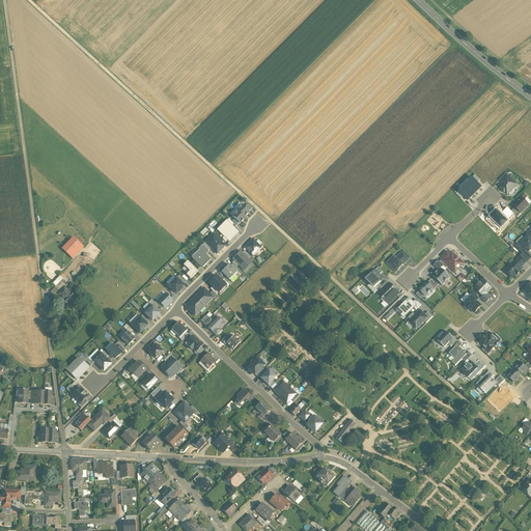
[(506,174),(499,180),(502,184),(503,182),(504,183),(509,176),(506,174)]
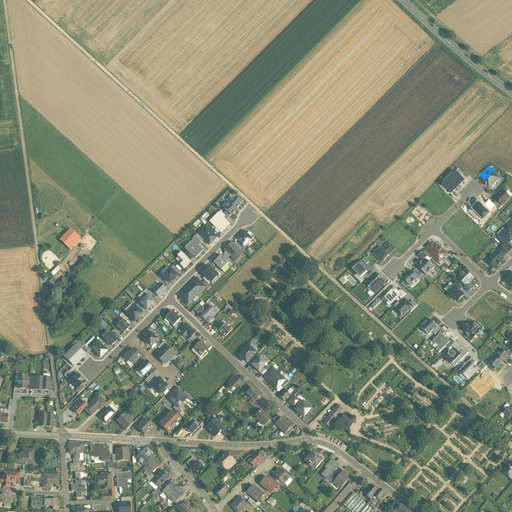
[(491,170),(486,176),(485,175),(484,177),(481,180),(483,182),(484,183),(486,185),(487,185),(489,187),(498,178),(491,170)]
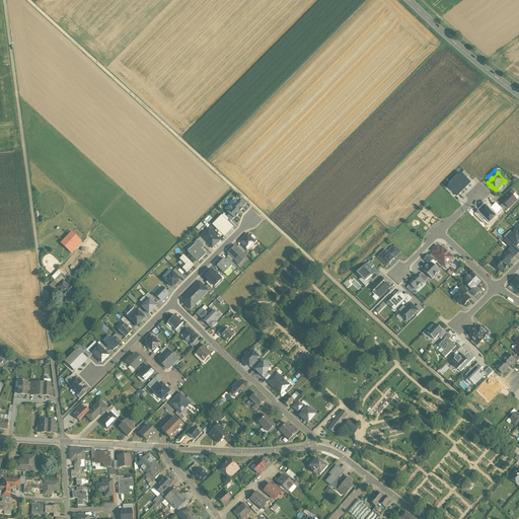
[(461,174),(455,180),(463,190),(470,182),(466,179),(461,174)]
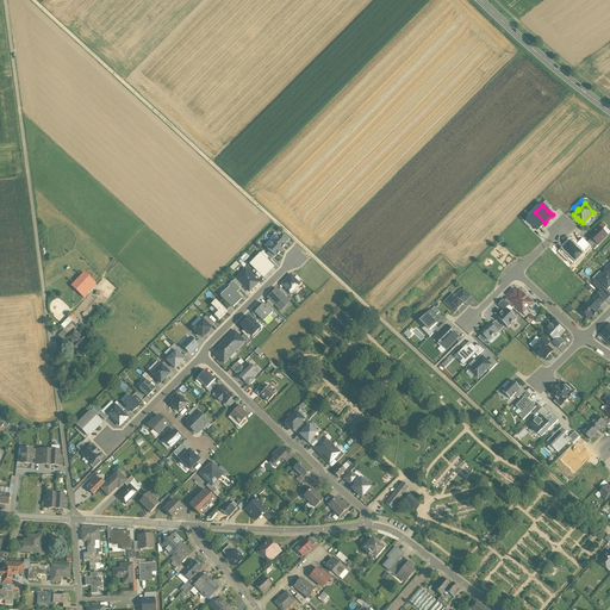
[(537,230),(545,223),(535,212),(527,221),(533,226),(537,230)]
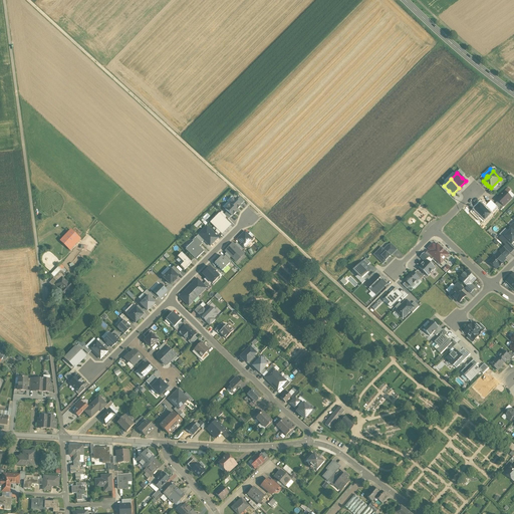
[(500,200),(499,201),(504,207),(512,199),(507,195),(511,191),(508,189),(498,199),(500,200)]
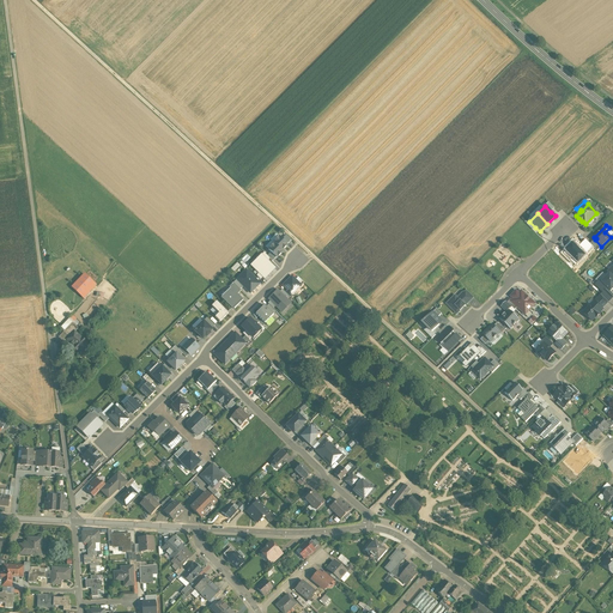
[(274,244),(281,252),(287,246),(287,244),(281,240),(279,237),(273,243),(274,244)]
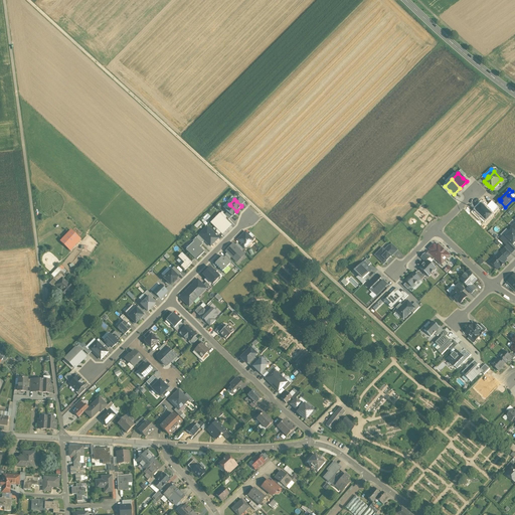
[(493,213),(498,207),(496,205),(492,201),(487,207),(493,213)]
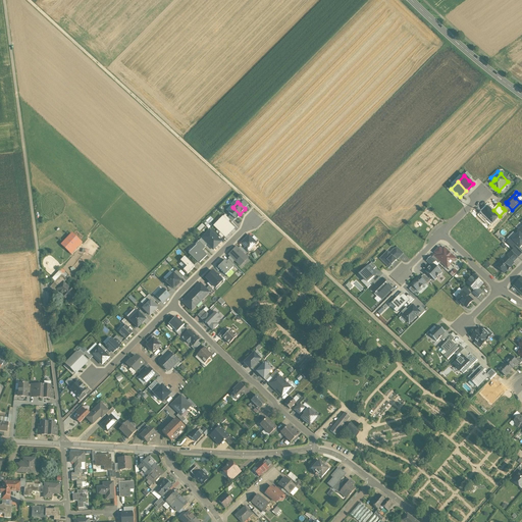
[(505,210),(509,214),(512,210),(507,204),(503,208),(505,210)]
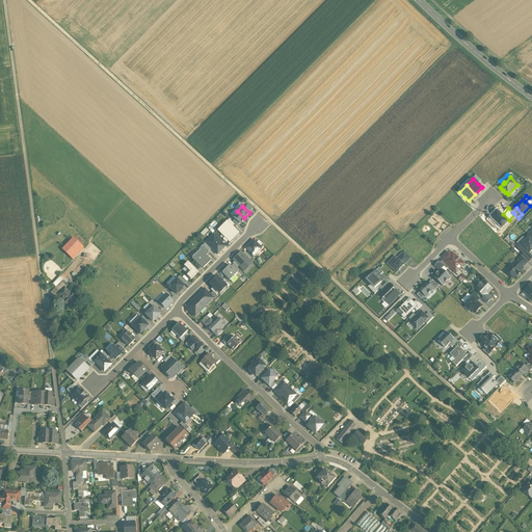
[(501,229),(509,220),(503,214),(499,210),(490,218),(501,229)]
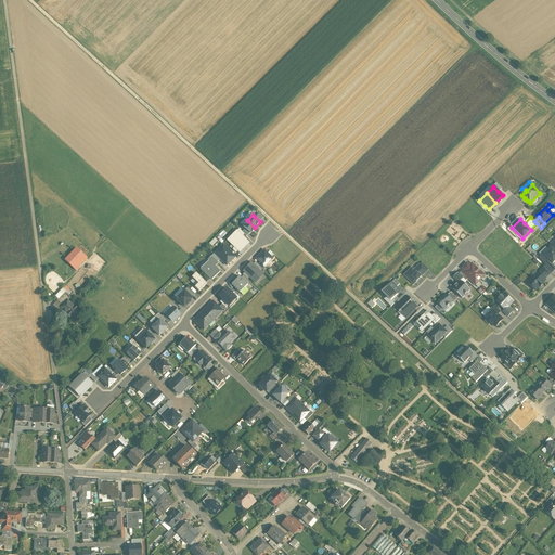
[(250,234),(256,229),(255,228),(248,221),(243,227),(245,229),(250,233),(250,234)]
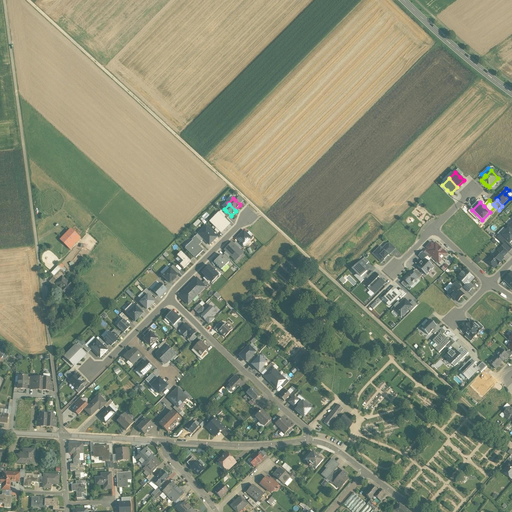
[(220,211),(210,222),(221,233),(229,224),(223,218),(225,216),(223,214),(220,211)]
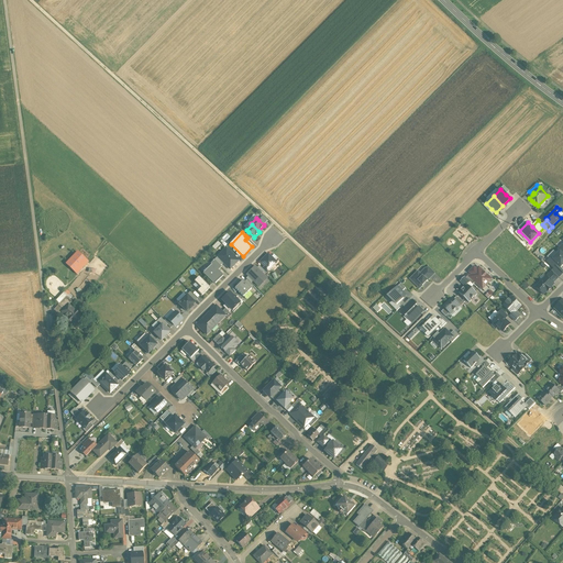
[(225,249),(218,257),(223,264),(230,269),(239,262),(225,249)]
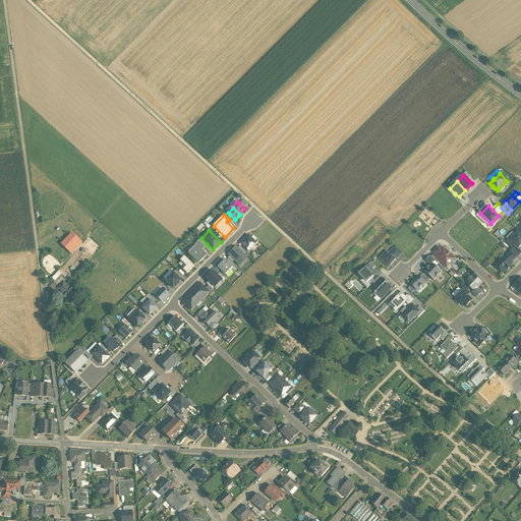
[(516,246),(518,248),(520,245),(520,234),(518,231),(507,242),(513,249),(516,246)]
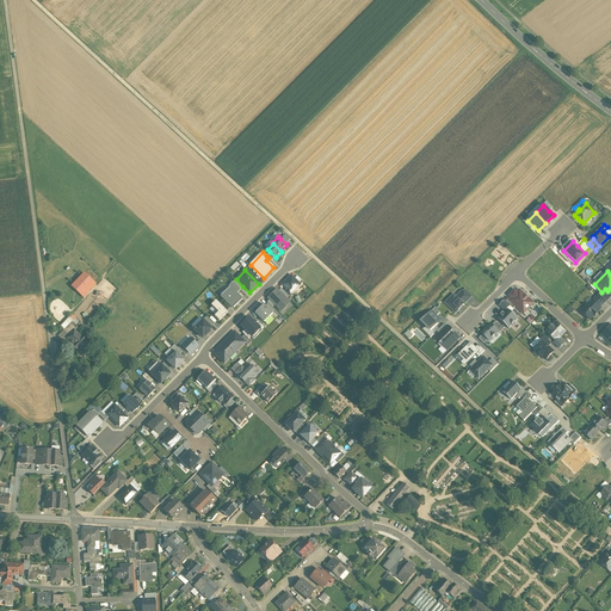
[(72,288),(84,298),(96,285),(85,275),(72,288)]
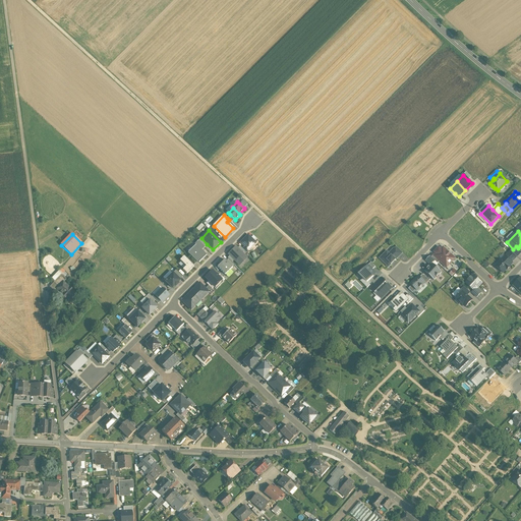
[(248,235),(240,243),(245,247),(248,251),(256,243),(251,238),(248,235)]
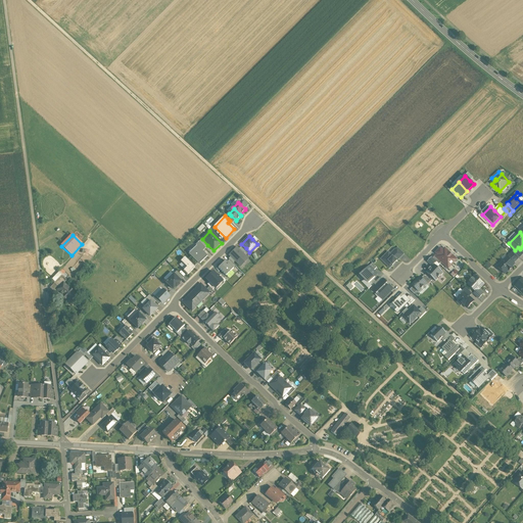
[(207,245),(202,239),(199,242),(204,248),(207,245)]
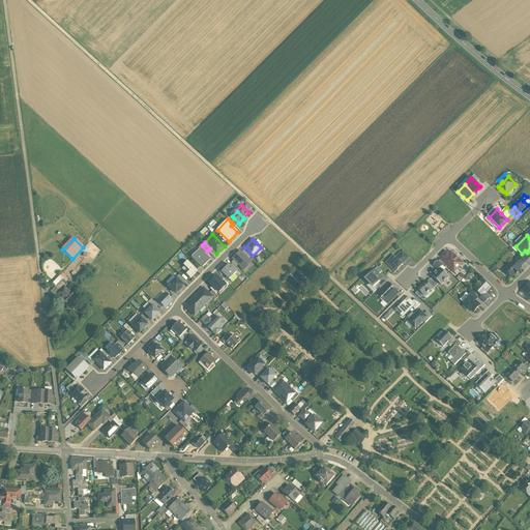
[(198,248),(199,249),(205,255),(208,252),(207,252),(202,245),(201,245),(198,248)]
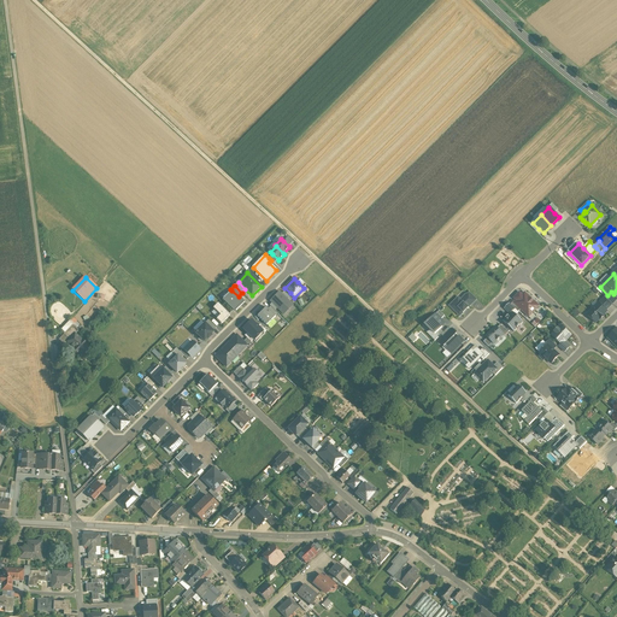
[(245,303),(239,297),(231,291),(223,299),(235,312),(245,303)]
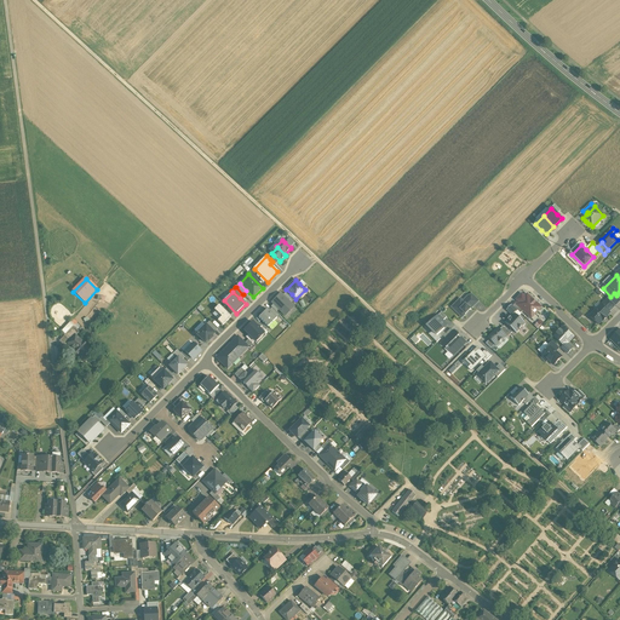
[(608,299),(615,306),(619,300),(619,299),(616,296),(614,293),(610,297),(608,299)]
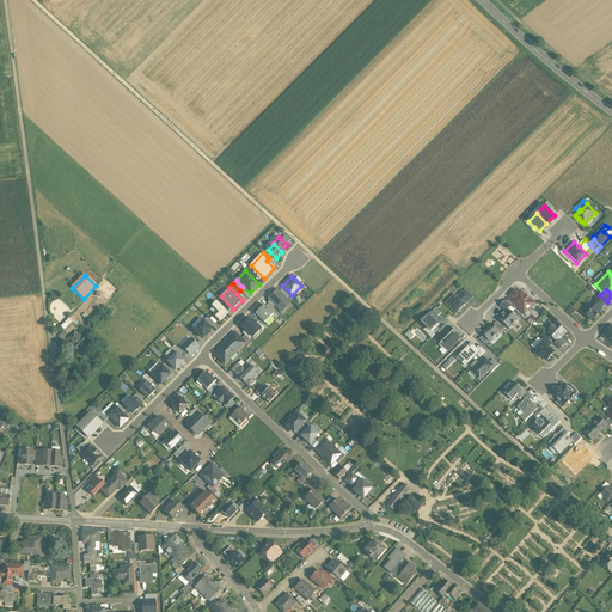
[(277,291),(269,300),(270,301),(275,306),(281,312),(291,303),(287,300),(280,293),(277,291)]
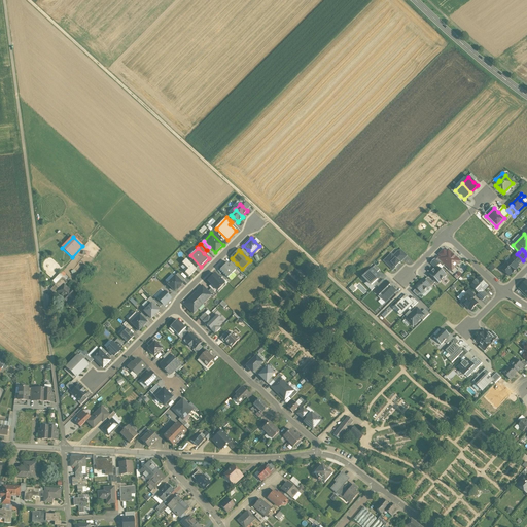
[(243,250),(241,252),(247,258),(249,256),(246,252),(243,250)]
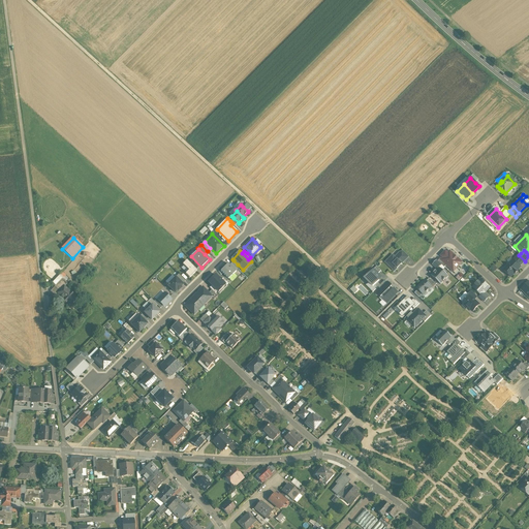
[(446,266),(454,272),(457,269),(462,262),(450,251),(447,254),(445,252),(441,256),(443,258),(441,260),(446,266)]
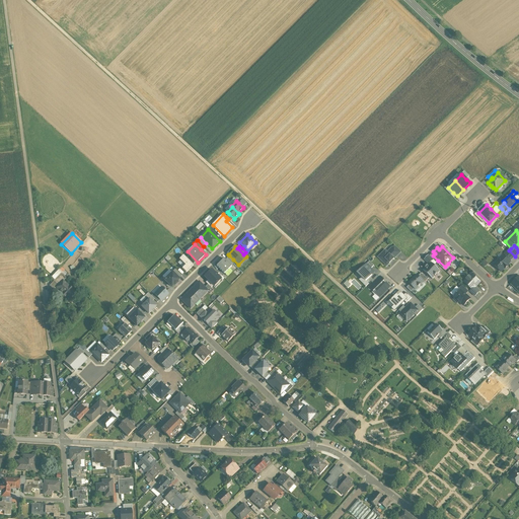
[(387,252),(385,250),(378,257),(387,266),(396,256),(392,252),(394,250),(393,248),(392,247),(387,252)]
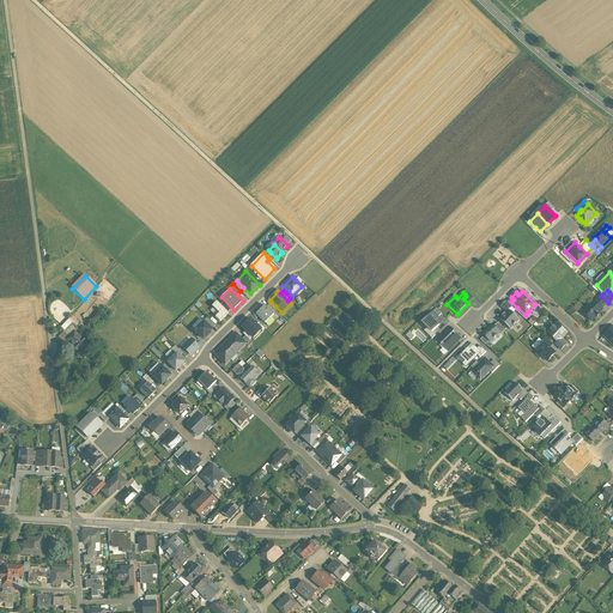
[(473,297),(468,292),(466,296),(463,298),(468,303),(473,297)]
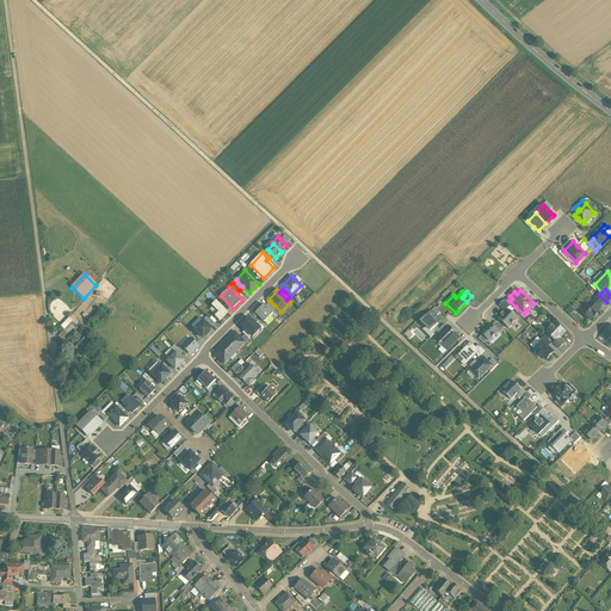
[(599,295),(592,301),(599,308),(600,308),(606,302),(599,295)]
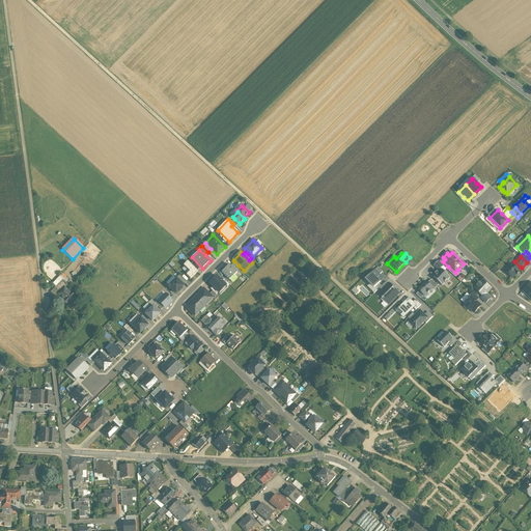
[(186,274),(190,278),(197,271),(187,260),(183,266),(189,271),(186,274)]
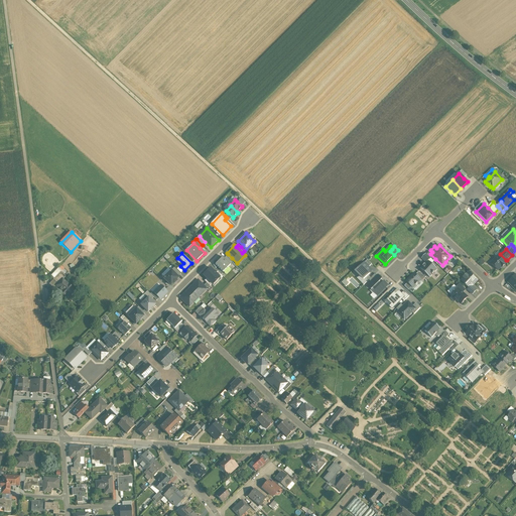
[(429,253),(427,255),(431,259),(433,261),(435,259),(430,254),(429,253)]
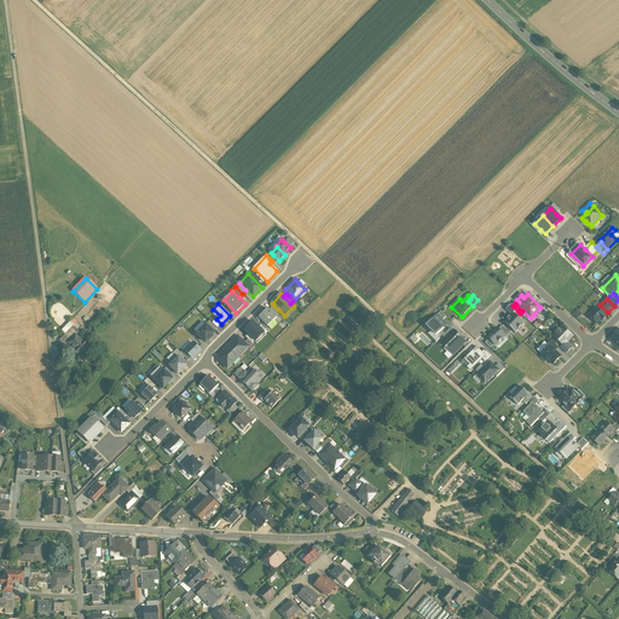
[(512,305),(505,310),(512,316),(514,313),(518,311),(513,306),(512,305)]
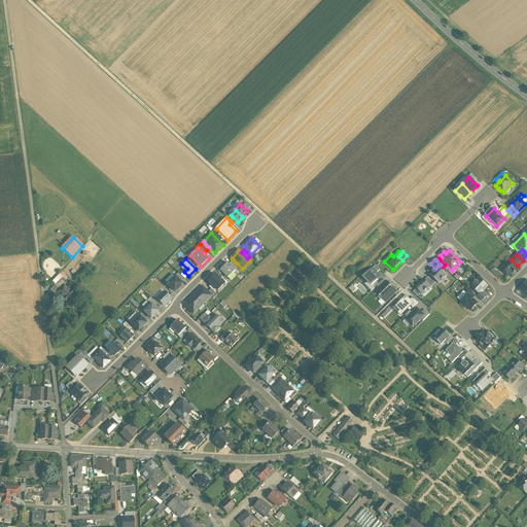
[(517,266),(511,259),(501,269),(508,276),(512,273),(513,274),(516,271),(515,270),(518,267),(518,266),(517,266)]
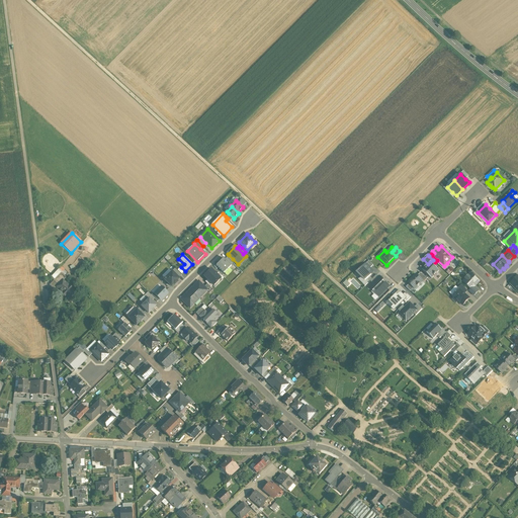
[(227,258),(225,260),(231,266),(234,264),(231,261),(227,258)]
